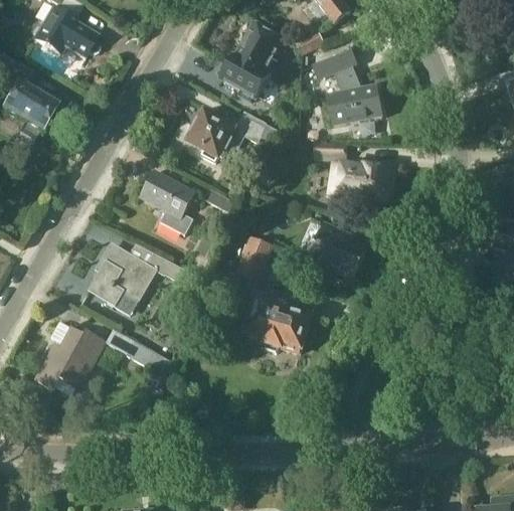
[(317,0),(335,22),(351,10),(343,0),(317,0)]
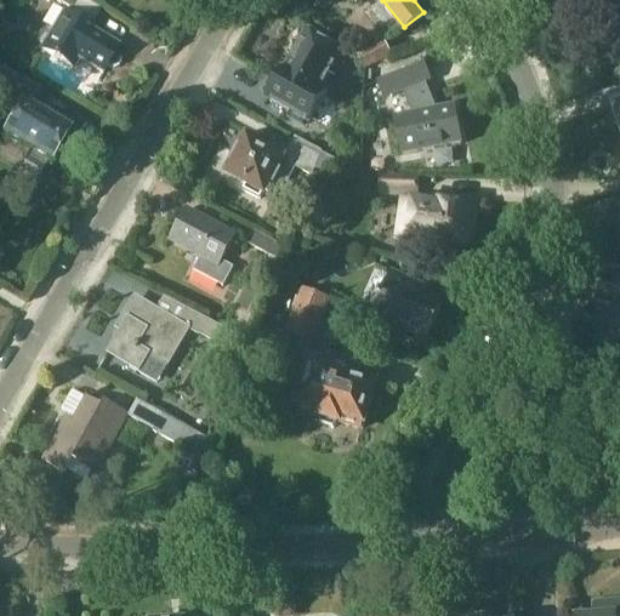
[(118,41),(108,36),(95,28),(96,26),(63,5),(50,27),(46,26),(43,26),(39,28),(37,32),(37,36),(39,40),(41,41),(39,46),(73,66),(78,56),(101,69),(107,60),(111,62),(114,62),(118,60),(120,57),(120,52),(118,50),(114,47),(118,41)]
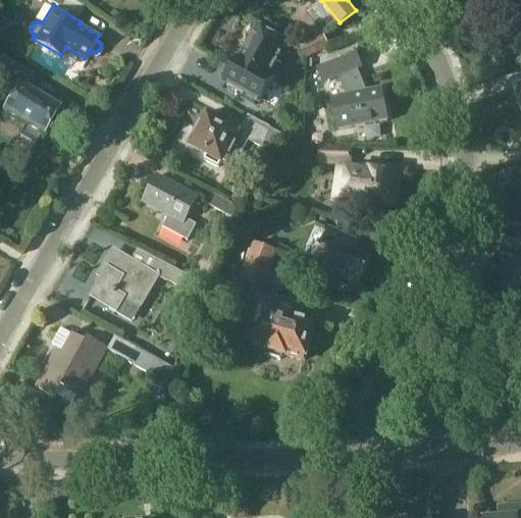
[(290,55),(298,42),(256,19),(255,21),(258,23),(241,57),(237,55),(223,78),(246,90),(243,95),(255,102),(258,97),(261,99),(275,71),(271,69),(281,51),(290,55)]
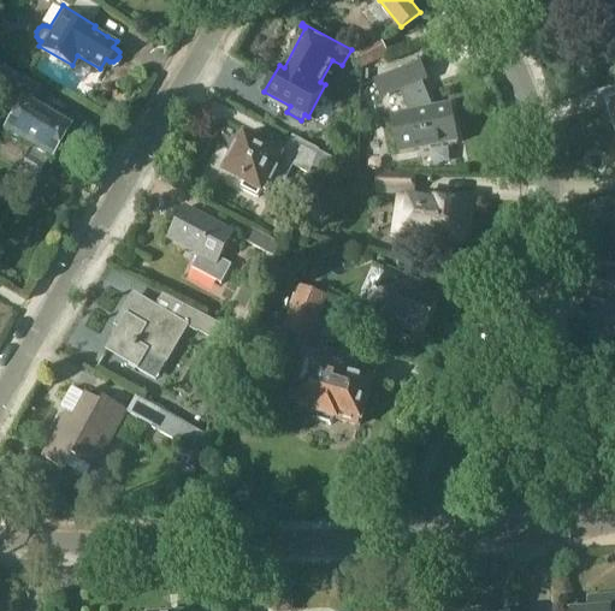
[(355,52),(362,66),(388,53),(382,39),(355,52)]
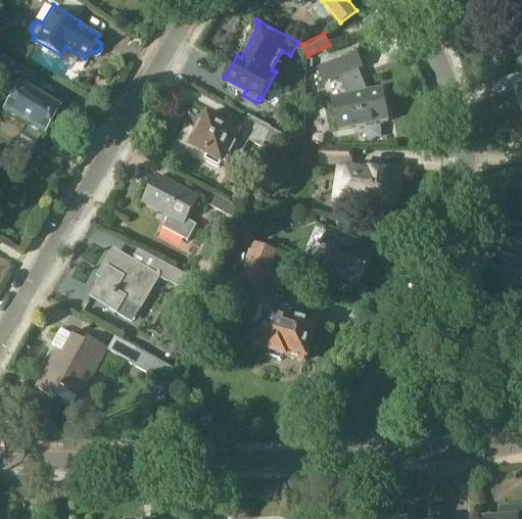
[(339,127),(388,118),(382,85),(367,88),(358,66),(363,64),(358,51),(318,67),(323,81),(339,74),(346,92),(333,95),(339,127)]
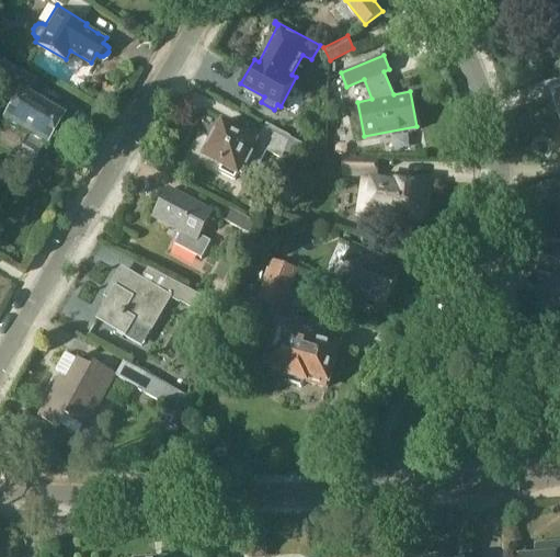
[(44,143),(61,113),(54,110),(57,103),(41,94),(37,100),(26,93),(36,77),(15,65),(4,86),(18,93),(2,118),(25,132),(20,141),(37,151),(43,141),(44,143)]
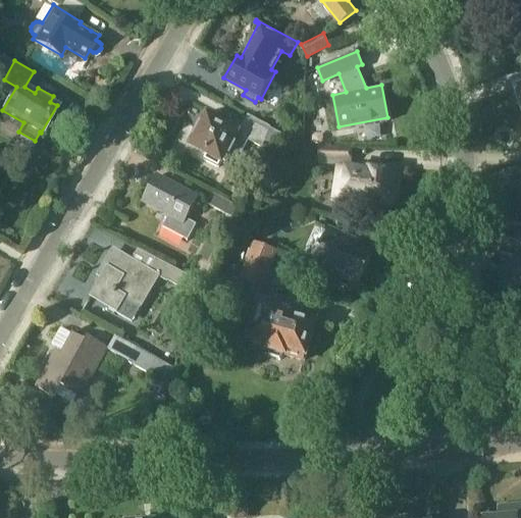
[(239,130),(206,111),(191,140),(208,149),(204,156),(218,163),(221,157),(223,158),(231,144),(241,149),(248,136),(262,143),(268,126),(270,126),(271,123),(253,114),(249,111),(239,130)]
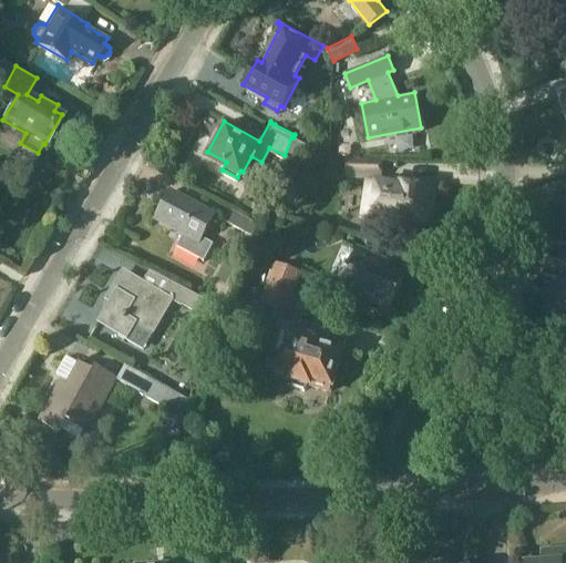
[(380,173),(380,159),(358,159),(347,159),(347,172),(358,172),(358,173),(380,173)]
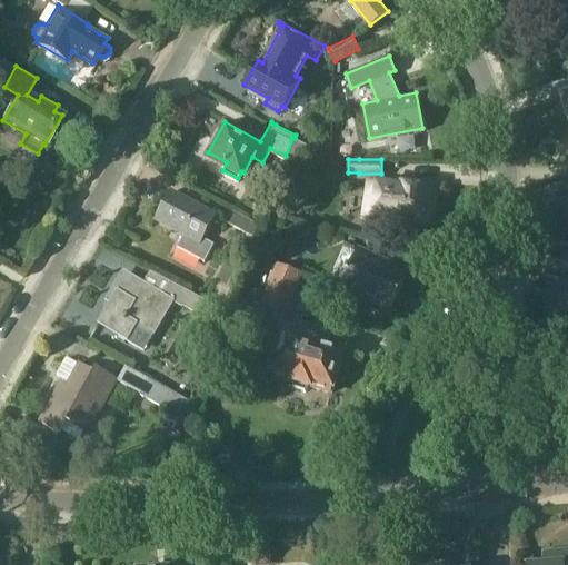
[(430,218),(430,217),(435,185),(411,181),(411,184),(388,181),(388,184),(380,182),(379,192),(369,191),(367,211),(377,212),(377,218),(407,221),(406,222),(424,225),(425,225),(426,225),(427,224),(428,222),(430,220),(430,218)]
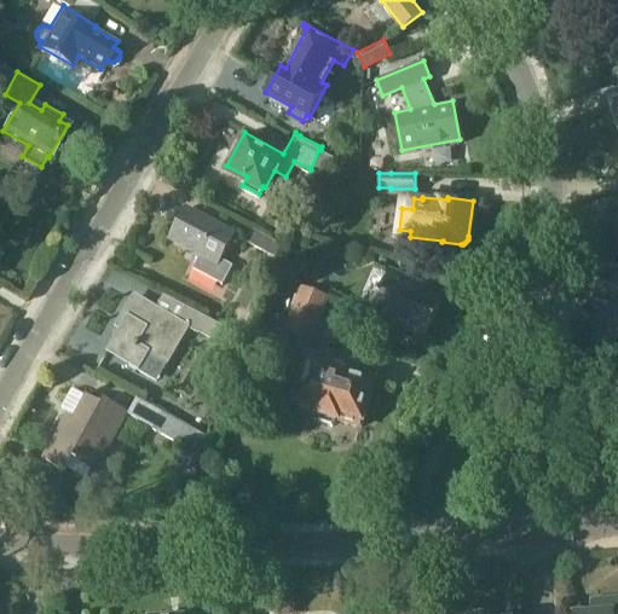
[(221,255),(235,230),(185,204),(169,235),(201,250),(194,265),(224,281),(234,261),(221,255)]
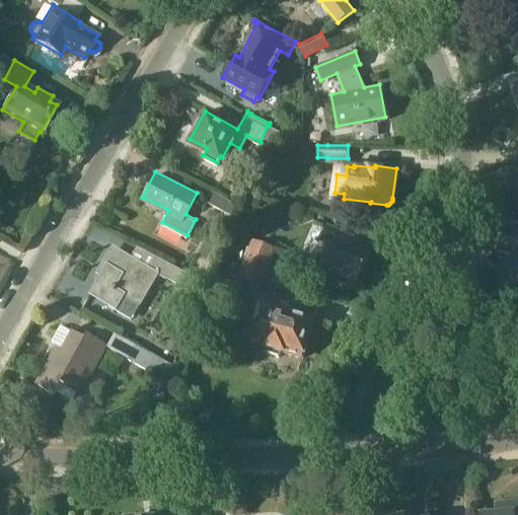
[(232,187),(226,198),(238,204),(243,193),(232,187)]
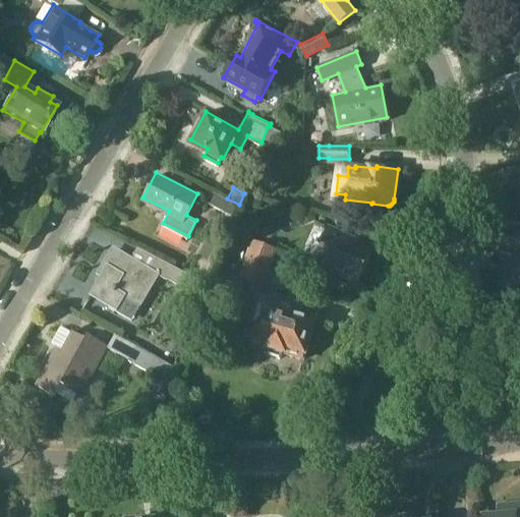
[(227,198),(215,192),(210,204),(233,216),(239,205),(227,198)]
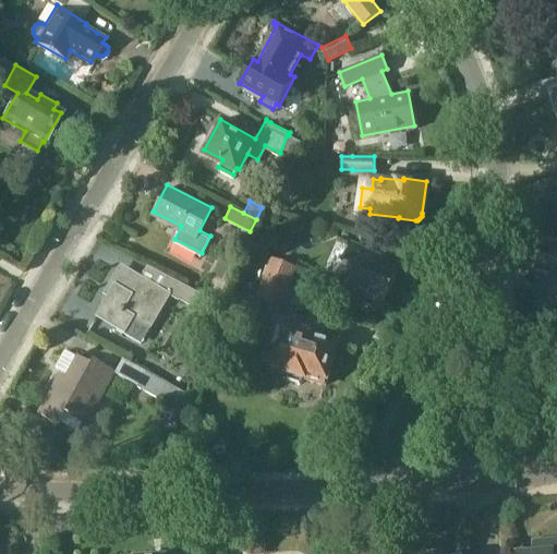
[(383,301),(398,267),(372,255),(373,253),(351,244),(350,245),(343,243),(338,245),(335,251),(338,257),(343,261),(335,280),(383,301)]
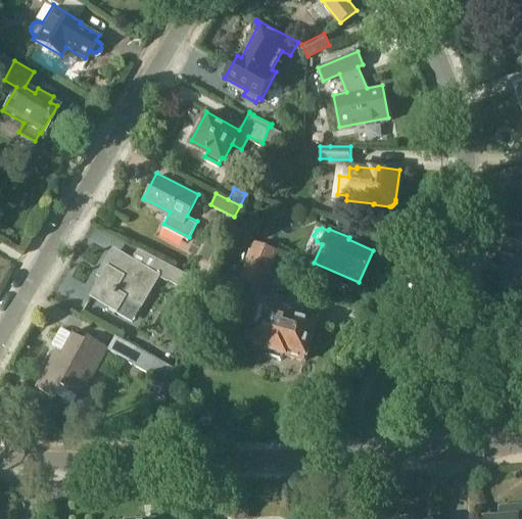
[(268,270),(276,248),(255,240),(247,262),(252,264),(247,277),(267,284),(272,271),(268,270)]
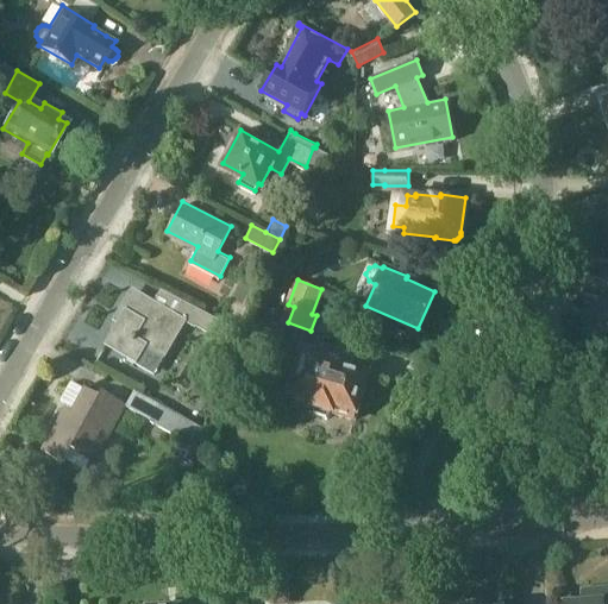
[(194,323),(195,323),(237,347),(243,332),(162,285),(151,303),(130,290),(114,318),(119,320),(107,340),(137,358),(148,339),(167,350),(185,318),(194,323)]
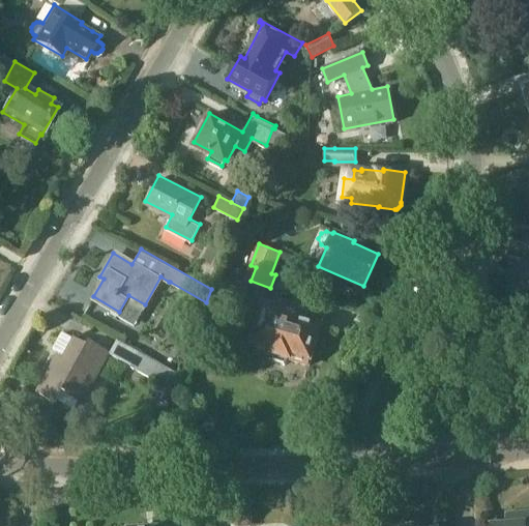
[(310,360),(322,317),(280,305),(282,299),(268,295),(254,345),(273,350),(274,357),(286,360),(290,355),(310,360)]
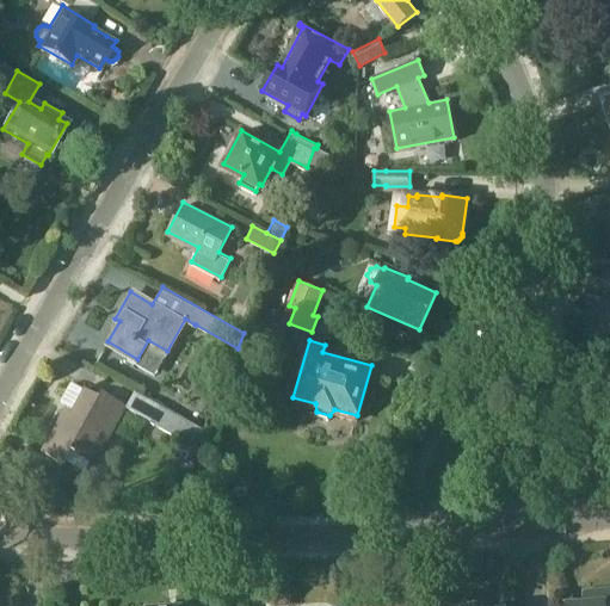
[(100,395),(86,387),(73,379),(62,399),(75,406),(69,415),(62,412),(42,447),(65,459),(72,447),(96,461),(127,403),(104,391),(100,395)]
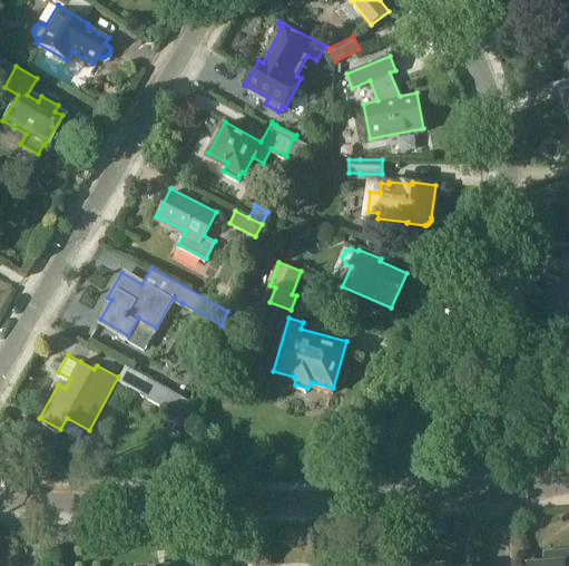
[(149,377),(140,393),(179,415),(188,398),(149,377)]
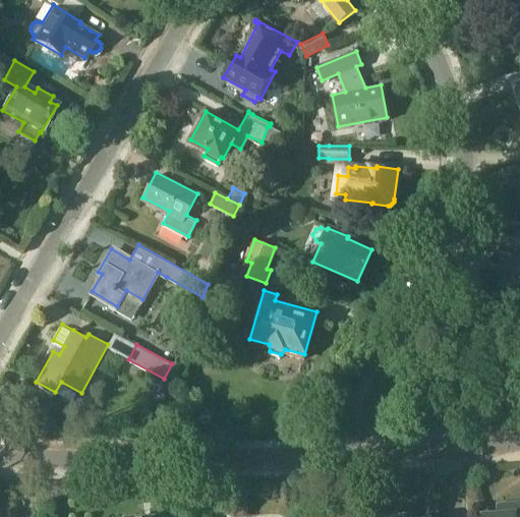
[(519,516),(519,500),(498,503),(500,513),(483,515),(483,516),(519,516)]
